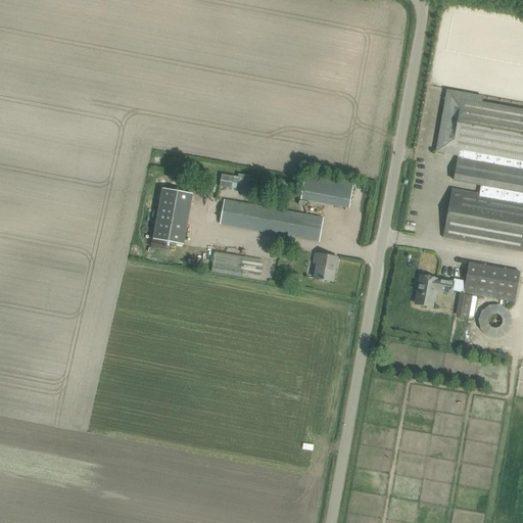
[(452,97),(443,147),(459,150),(458,158),(458,157),(454,180),(481,185),(479,194),(452,189),(442,237),(522,251),(522,109),(482,103),(468,100),(452,97)]
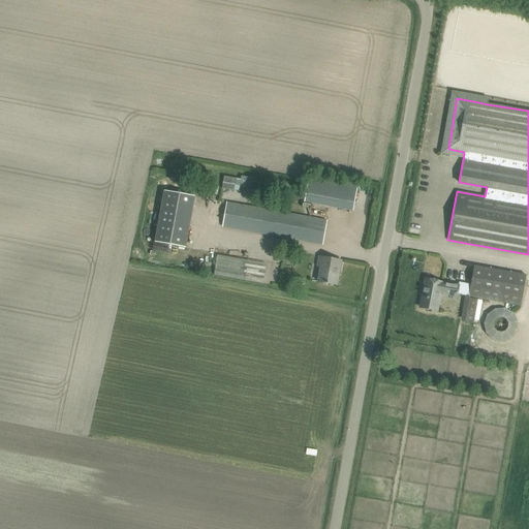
[(224,176),(221,189),(235,191),(237,179),(224,176)]
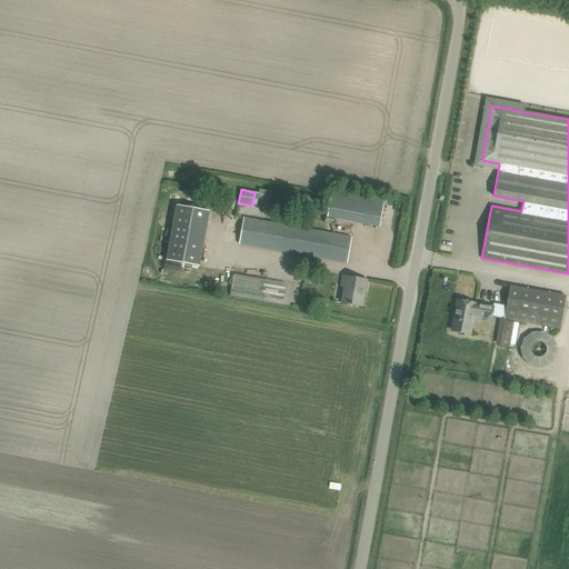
[(327,217),(369,225),(379,227),(385,199),(332,189),(327,217)]
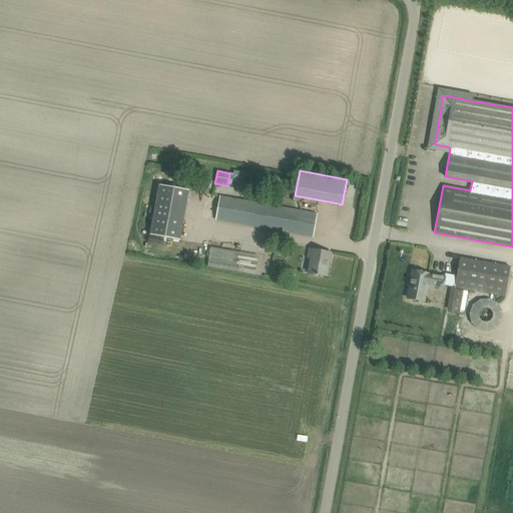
[(150,234),(179,240),(188,190),(159,185),(150,234)]
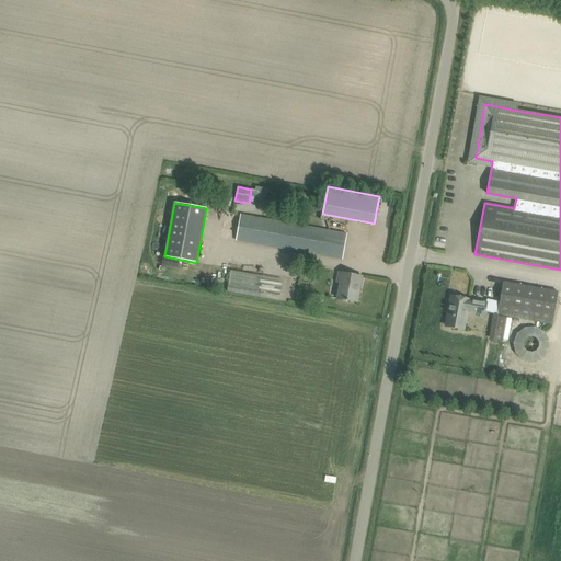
[(237,240),(331,258),(342,260),(346,233),(241,215),(237,240)]
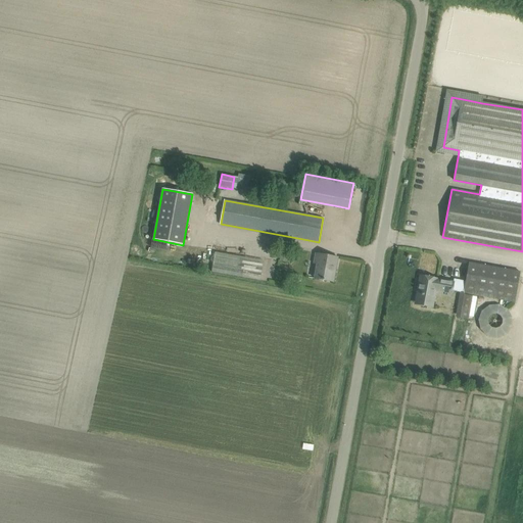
[(217,239),(211,272),(259,280),(267,248),(242,244),(223,240),(217,239)]
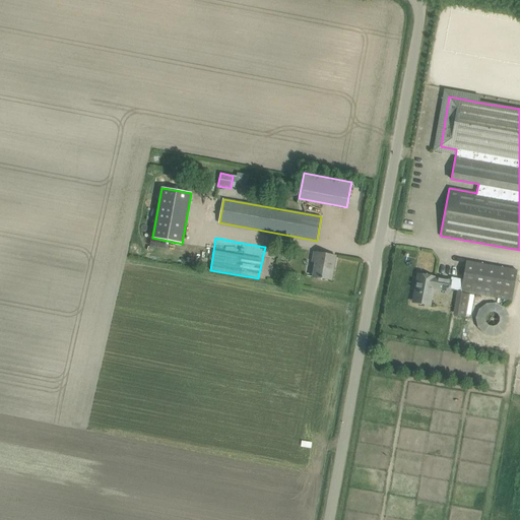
[(278,249),(277,259),(288,261),(289,251),(278,249)]
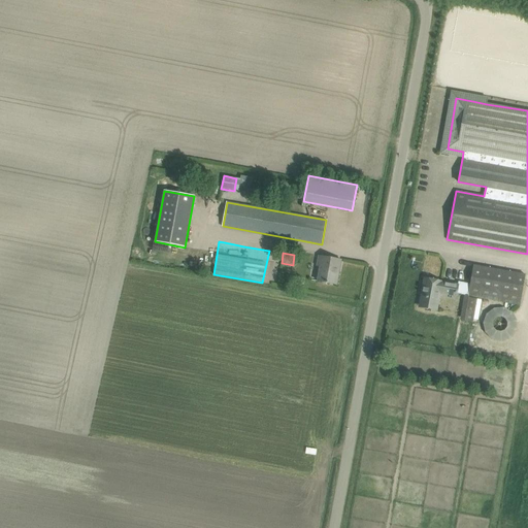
[(324,283),(334,285),(337,268),(339,269),(340,260),(318,256),(317,262),(320,263),(317,281),(324,283)]
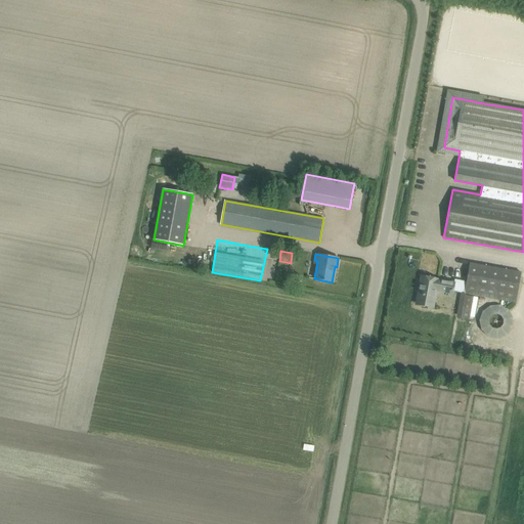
[(470,263),(464,294),(516,303),(521,272),(470,263)]
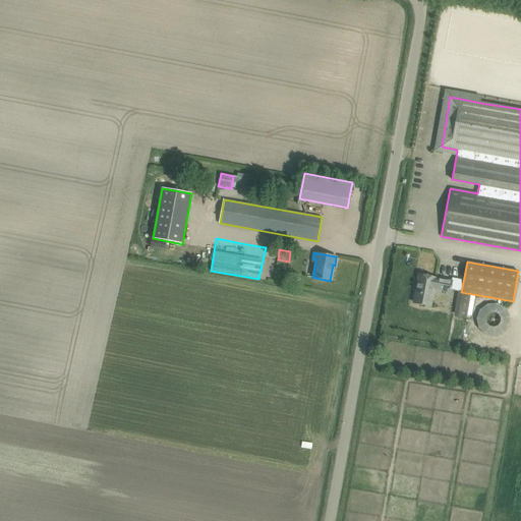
[(450,290),(452,281),(418,275),(416,288),(418,288),(415,303),(430,306),(435,287),(450,290)]
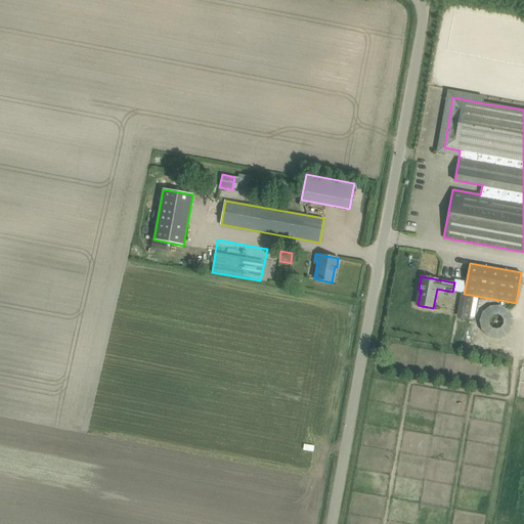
[(464,294),(460,318),(468,320),(472,296),(464,294)]
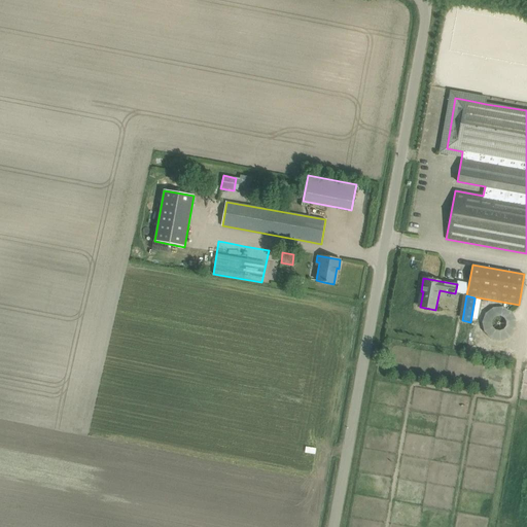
[(480,332),(507,342),(518,314),(490,305),(480,332)]
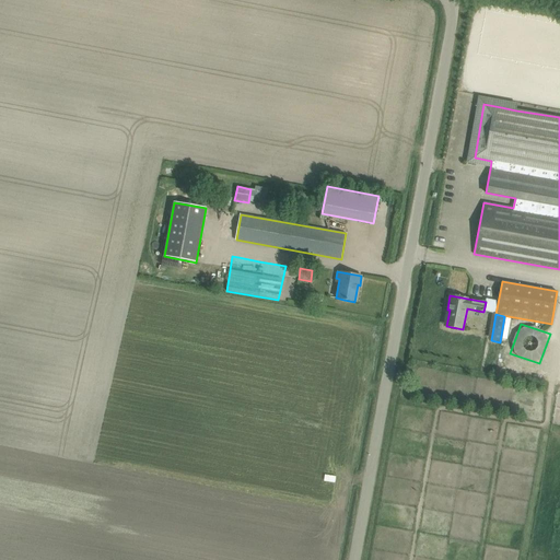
All buildings are outlined.
